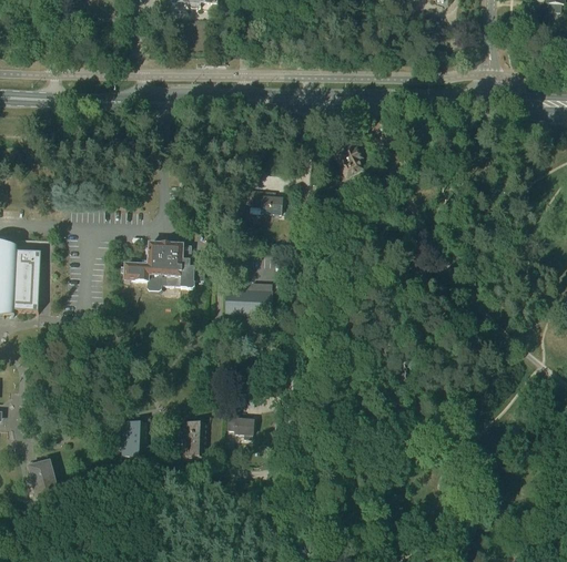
[(546,0),(546,1),(548,1),(548,10),(560,10),(560,2),(563,2),(563,0),(546,0)]
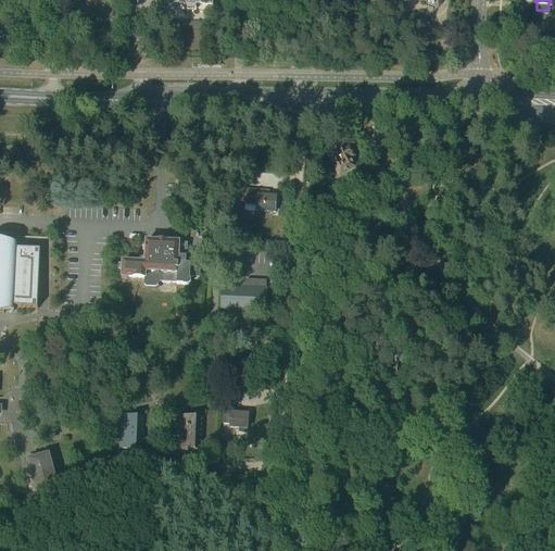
[(352,162),(353,162),(342,141),(341,141),(328,149),(327,149),(327,150),(338,170),(352,162)]
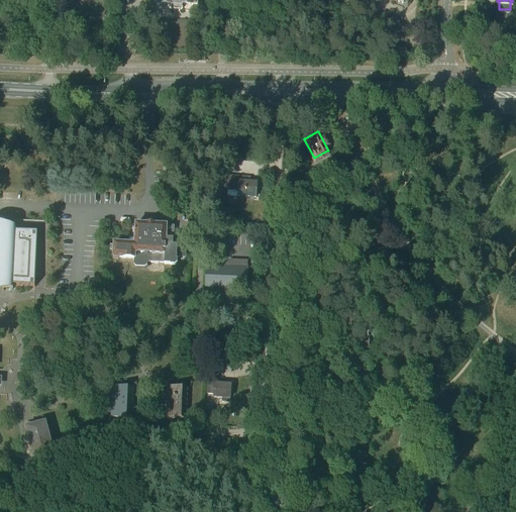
[(255,193),(256,179),(248,178),(249,173),(228,172),(227,184),(237,185),(237,192),(255,193)]
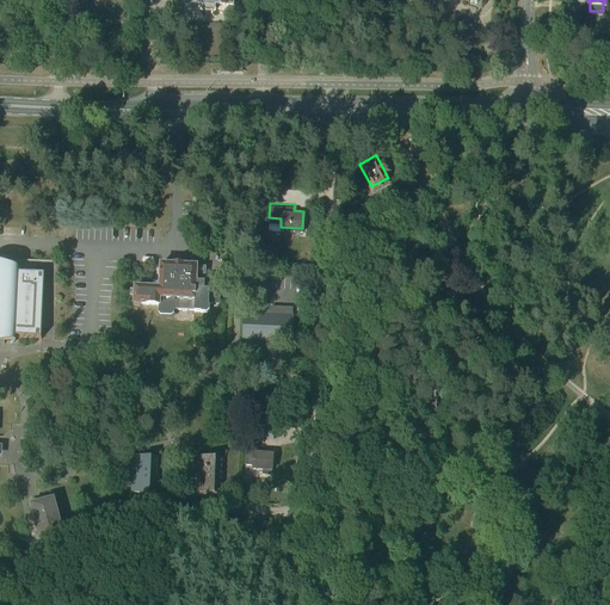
[(18,263),(0,258),(0,340),(16,338),(16,333),(41,334),(43,269),(18,267),(18,263)]
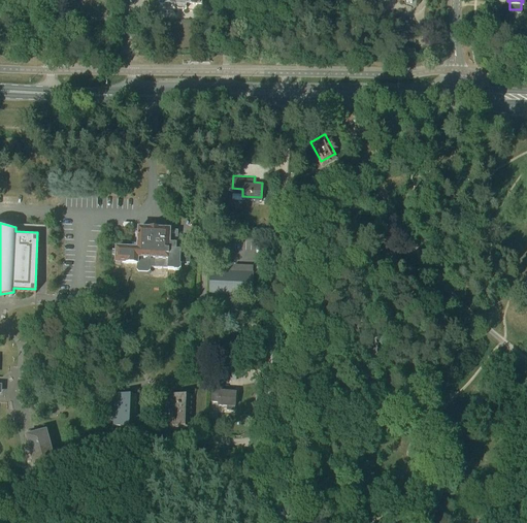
[(150,225),(139,225),(139,224),(138,224),(138,225),(138,226),(137,239),(132,239),(131,246),(124,246),(125,241),(119,241),(119,244),(116,244),(116,259),(136,260),(136,266),(138,268),(147,268),(150,266),(150,263),(167,264),(167,265),(173,265),(174,266),(177,267),(179,265),(180,261),(179,260),(179,258),(189,259),(189,248),(175,247),(175,238),(177,234),(177,226),(158,225),(150,225)]
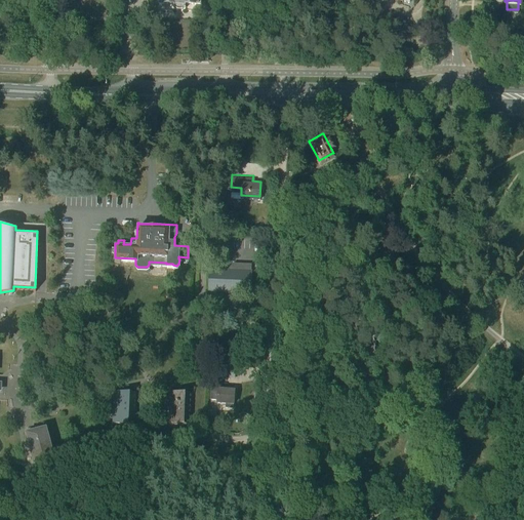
[(208,265),(207,288),(249,290),(250,261),(232,260),(227,266),(208,265)]
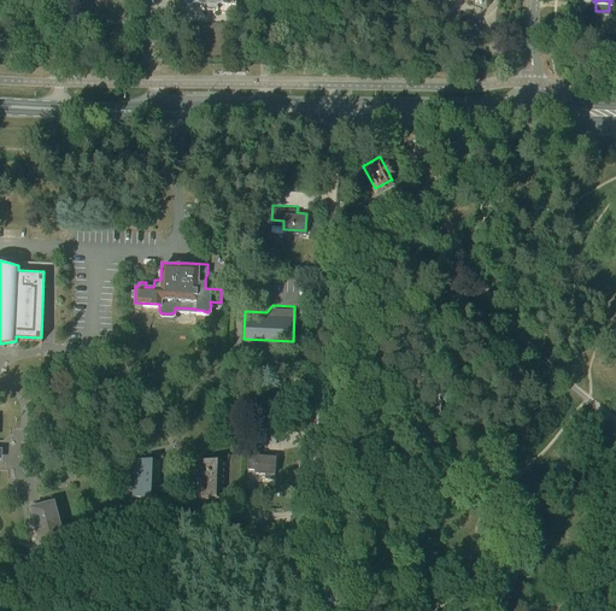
[(281,415),(285,381),(270,380),(267,412),(281,415)]
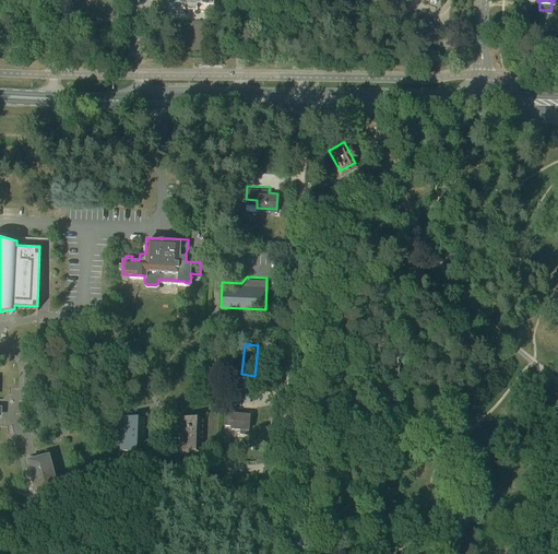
[(241,399),(242,387),(232,386),(230,398),(241,399)]
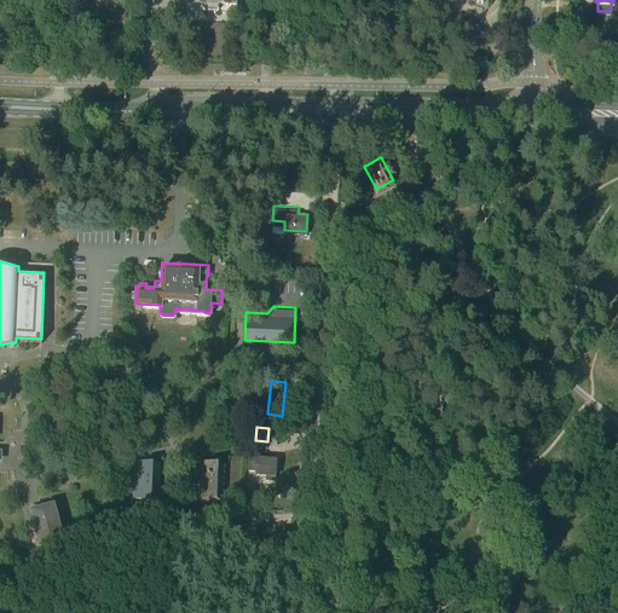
[(275,470),(276,457),(259,456),(259,454),(249,452),(248,464),(256,466),(255,469),(275,470)]
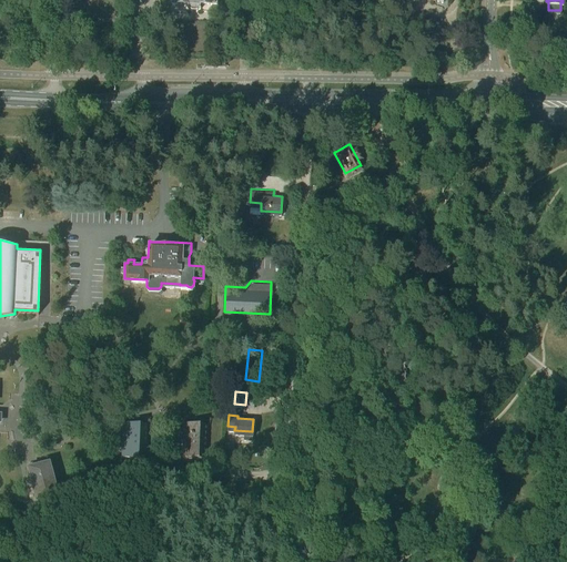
[(144,449),(145,420),(141,420),(122,419),(121,455),(144,455),(144,449)]
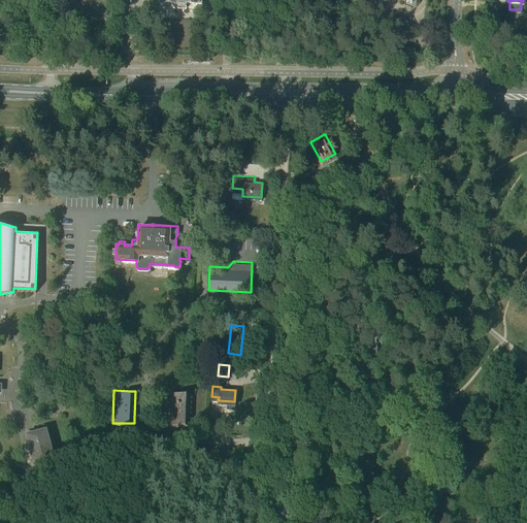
[(190,421),(191,391),(169,391),(168,420),(168,423),(173,423),(173,428),(178,428),(178,423),(190,424),(190,421)]
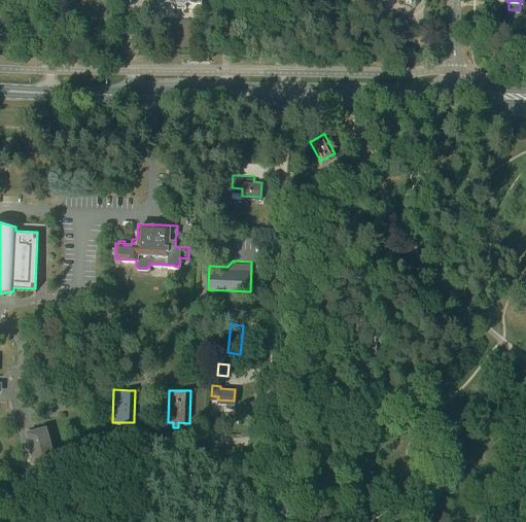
[(33,462),(54,457),(45,425),(25,431),(33,462)]
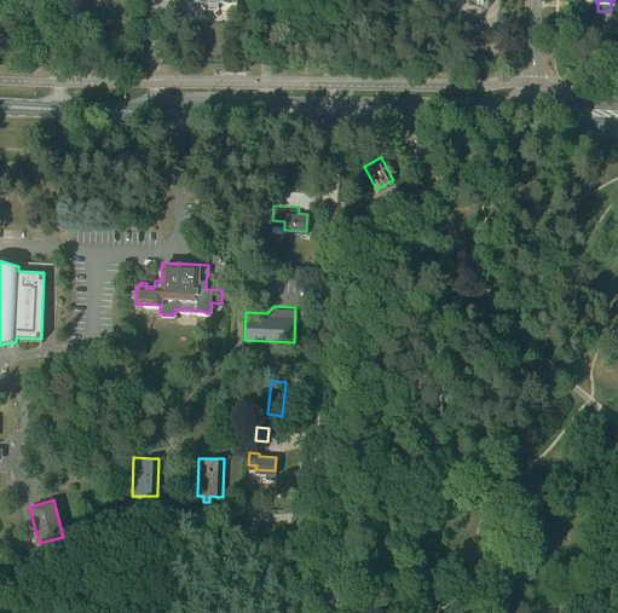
[(10,574),(22,571),(18,557),(6,560),(10,574)]
